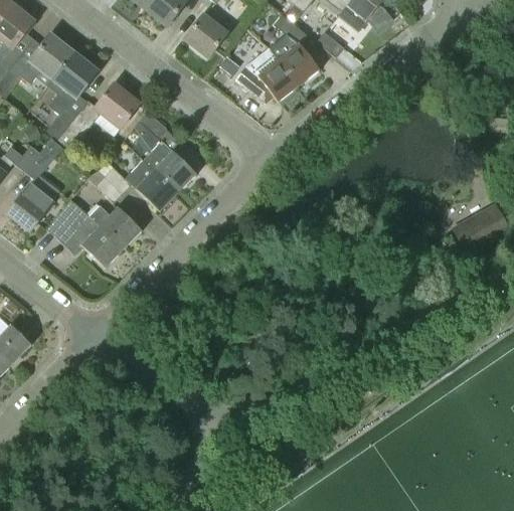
[(0,0),(0,16),(10,3),(6,0),(0,0)]
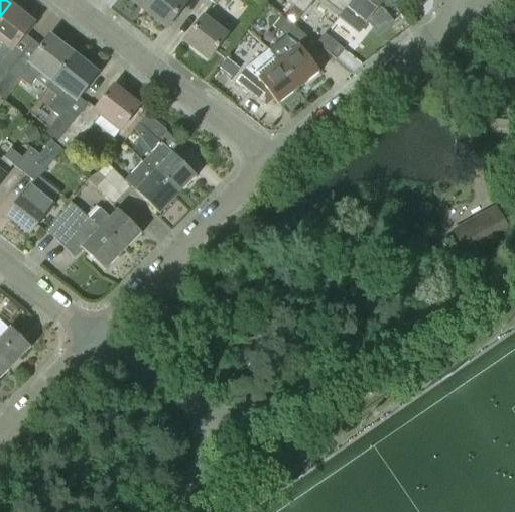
[(148,0),(144,6),(167,24),(179,9),(186,0),(148,0)]
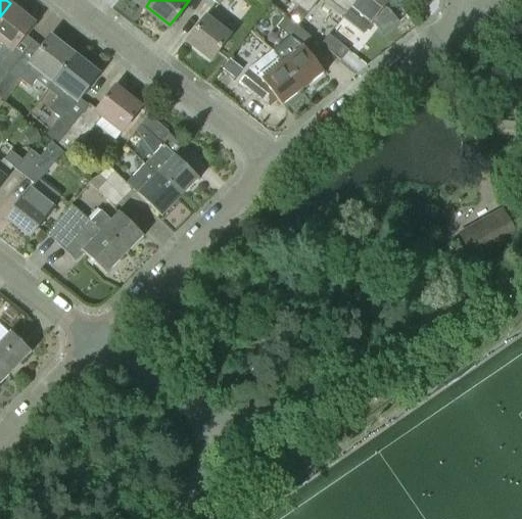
[(300,0),(298,2),(309,10),(317,0),(300,0)]
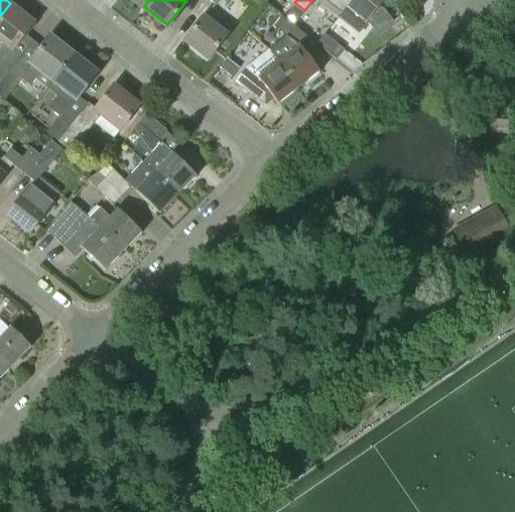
[(347,5),(350,0),(319,0),(339,15),(347,5)]
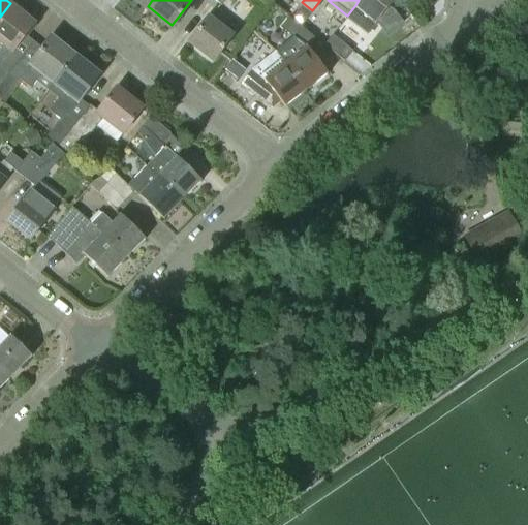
[(359,0),(355,5),(376,22),(393,0),(359,0)]
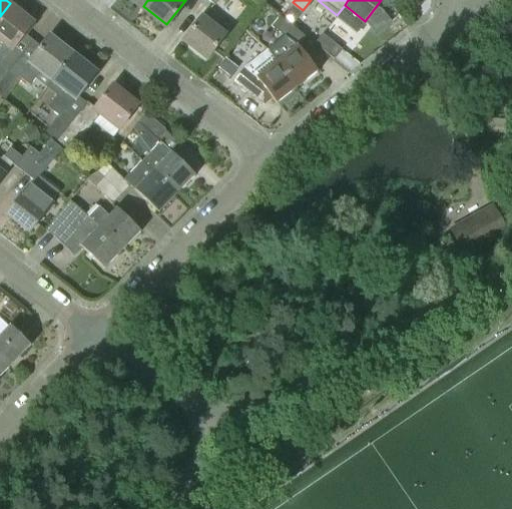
[(10,3),(0,16),(0,39),(10,47),(12,49),(34,21),(10,3)]
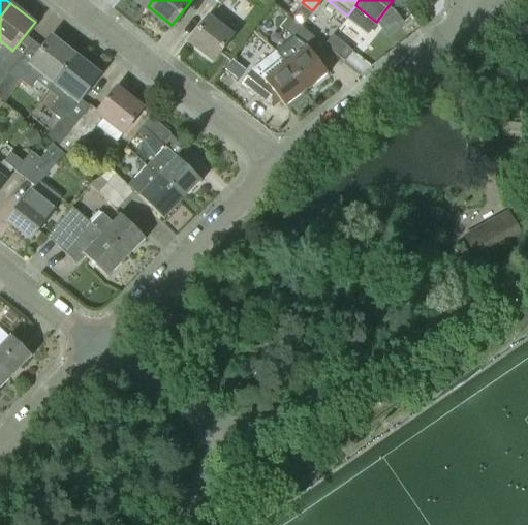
[(235,31),(210,12),(189,39),(214,58),(235,31)]
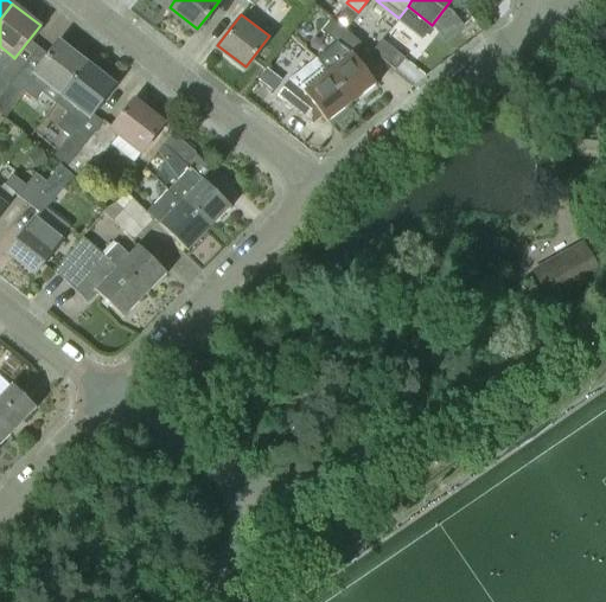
[(333,17),(324,29),(348,46),(356,34),(333,17)]
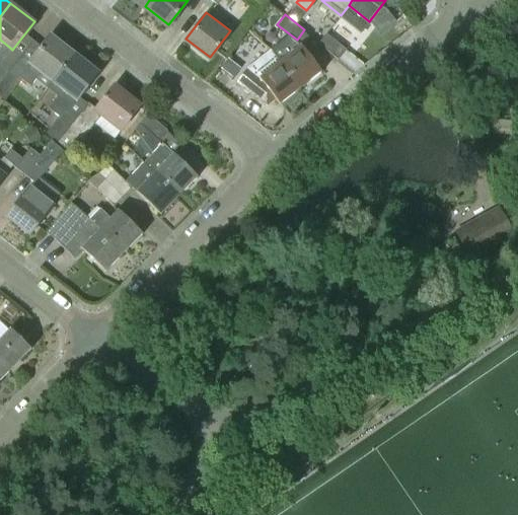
[(347,47),(330,34),(326,31),(318,42),(339,57),(347,47)]
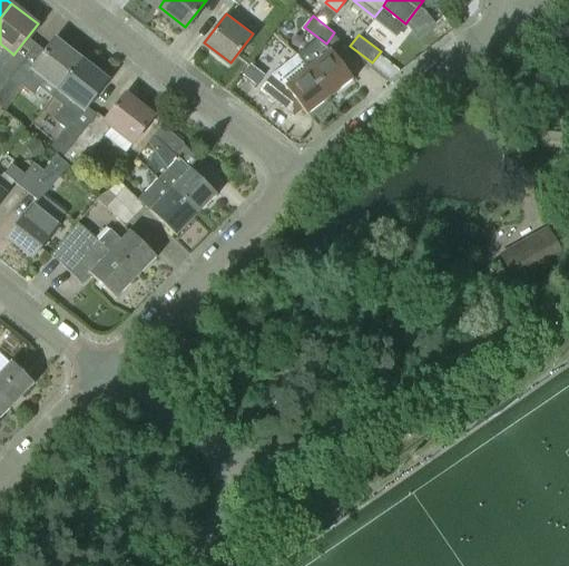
[(58,88),(81,58),(56,38),(32,69),(22,61),(12,74),(0,90),(0,103),(7,108),(25,85),(33,91),(45,78),(58,88)]
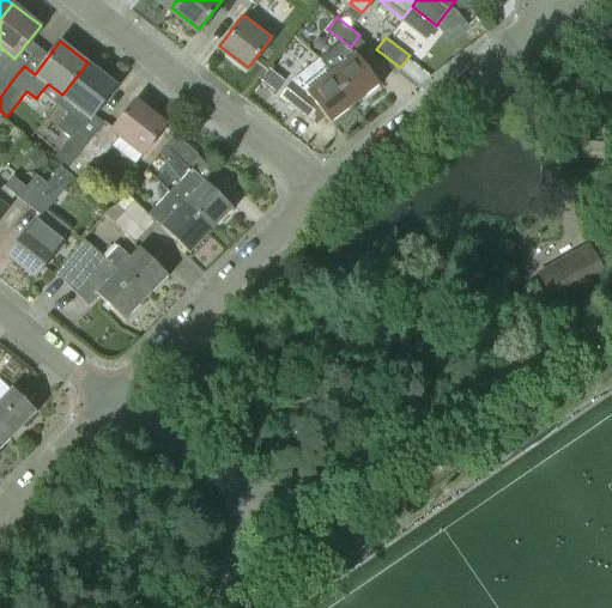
[(381,83),(357,53),(332,71),(356,102),(381,83)]
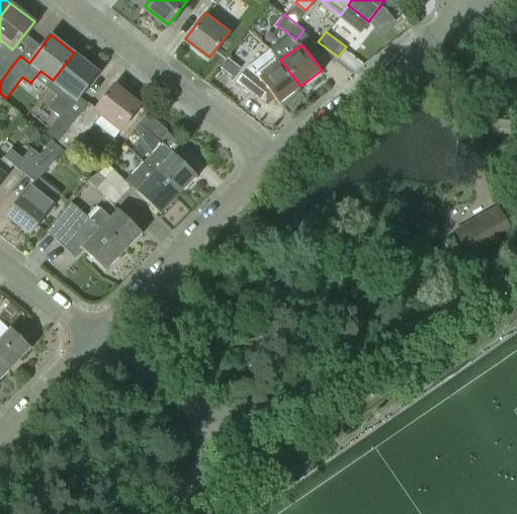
[(0,82),(11,67),(20,56),(12,50),(10,48),(1,59),(0,60),(0,82)]
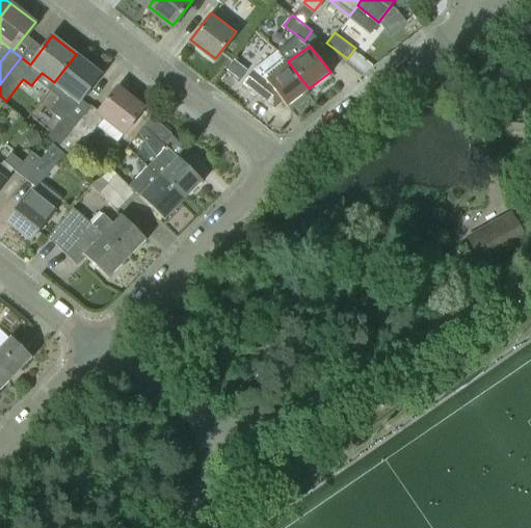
[(57,148),(89,104),(81,98),(100,73),(76,54),(54,82),(64,90),(53,104),(59,109),(56,112),(62,117),(47,137),(53,143),(57,148)]
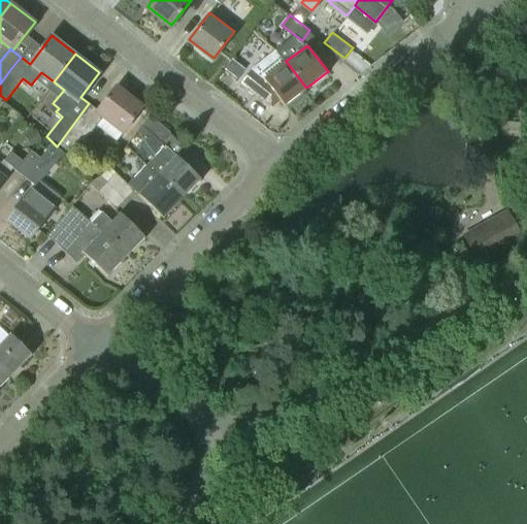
[(232,73),(239,70),(240,64),(235,59),(228,62),(227,68),(232,73)]
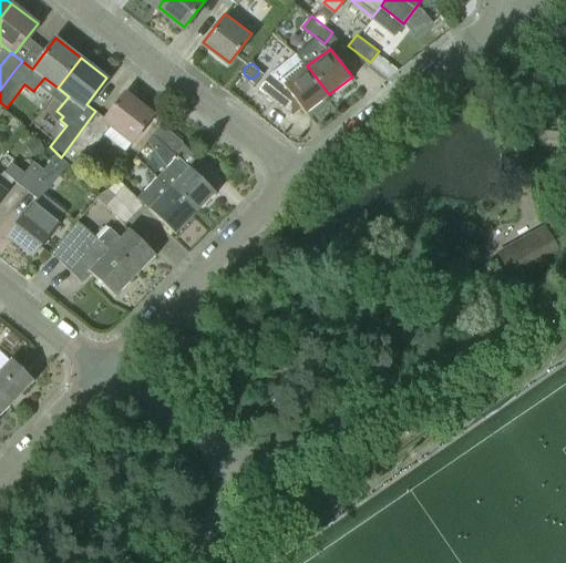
[(307,112),(329,94),(307,65),(284,83),(271,74),(259,88),(292,114),(302,106),(307,112)]
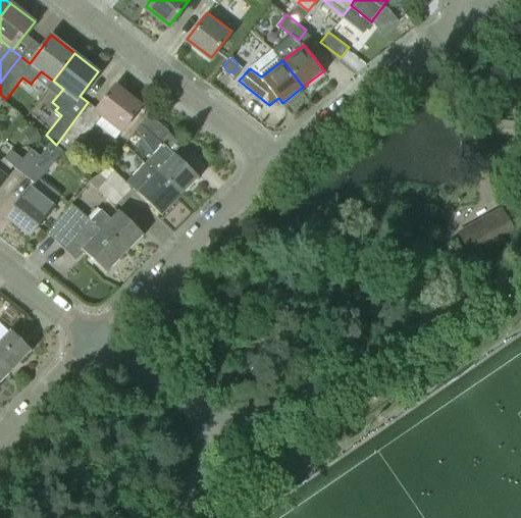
[(56,145),(62,149),(72,157),(89,136),(87,135),(101,115),(120,131),(141,105),(115,85),(97,108),(90,103),(90,102),(89,102),(88,102),(56,145)]
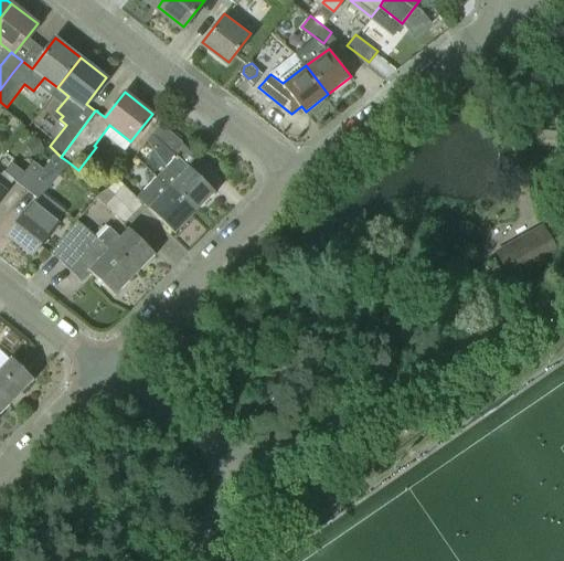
[(161,122),(152,131),(174,150),(183,140),(161,122)]
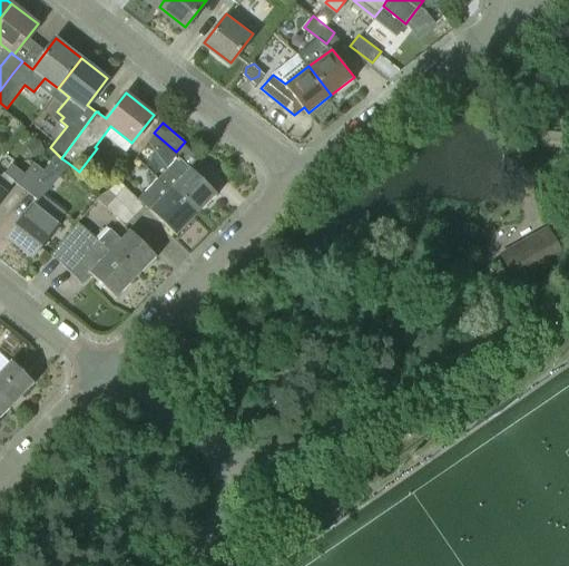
[(47,148),(40,137),(27,144),(33,156),(47,148)]
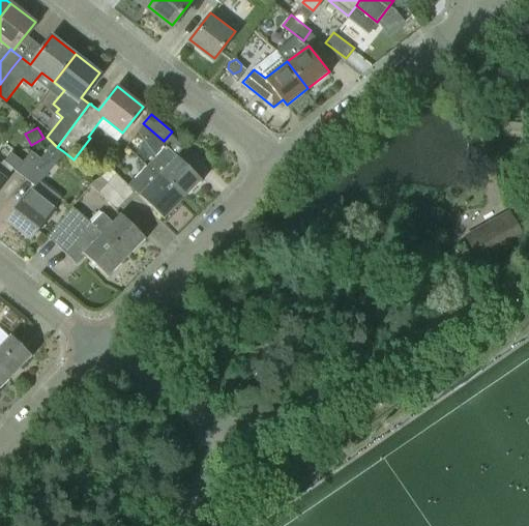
[(63,151),(57,147),(53,143),(45,153),(56,162),(63,151)]
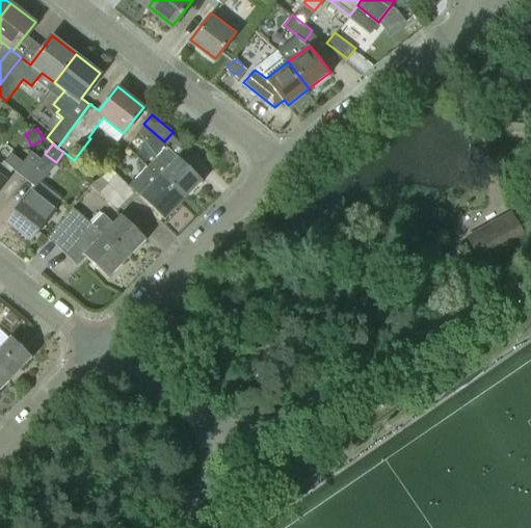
[(149,164),(184,199),(203,180),(167,144),(149,164)]
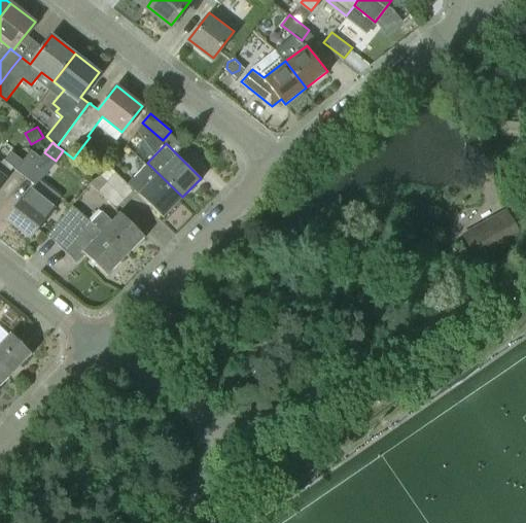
[(23,160),(16,168),(26,175),(41,157),(32,148),(23,160)]
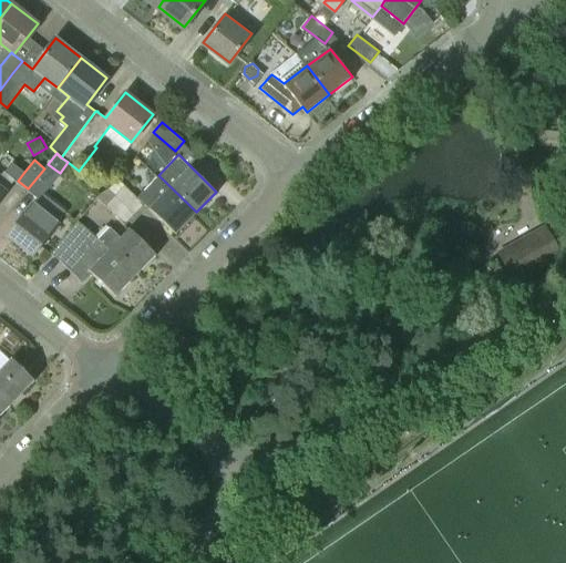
[(28,188),(40,197),(40,198),(44,193),(60,173),(48,164),(44,169),(28,188)]
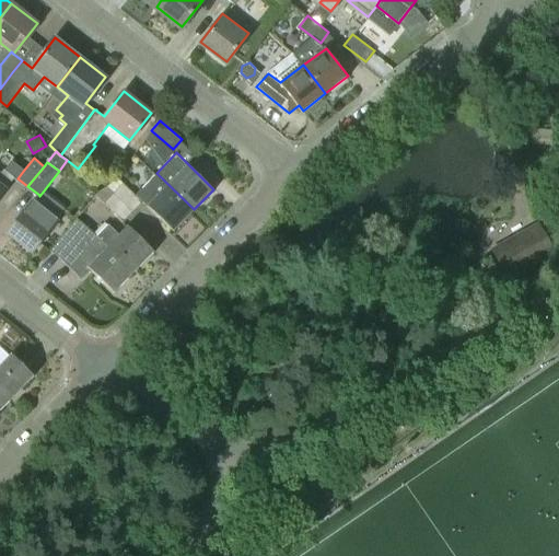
[(0,195),(15,176),(4,168),(2,171),(0,169),(0,195)]
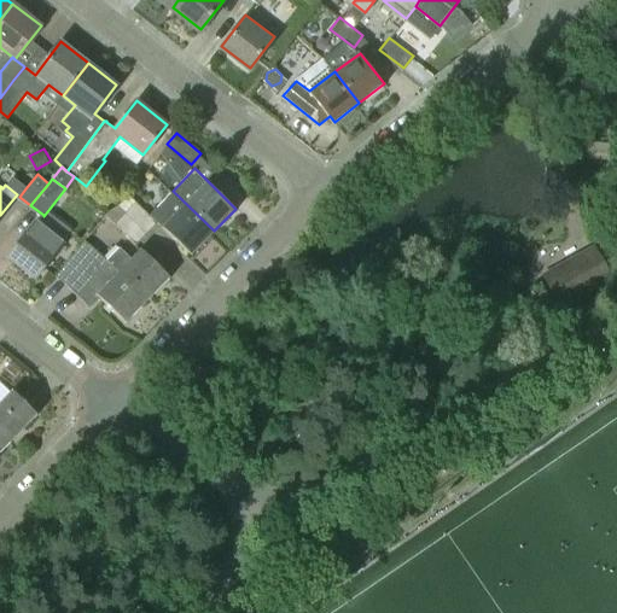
[(151,214),(138,200),(127,211),(147,232),(158,221),(192,254),(214,231),(173,191),(151,214)]
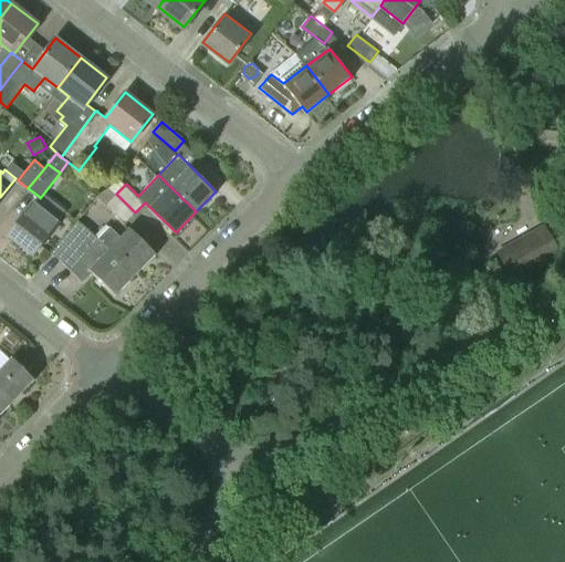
[(116,194),(106,204),(125,222),(135,212),(116,194)]
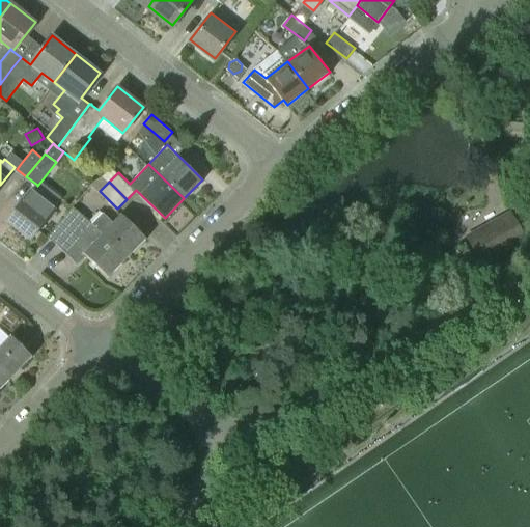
[(54,209),(51,206),(31,191),(8,220),(31,238),(54,209)]
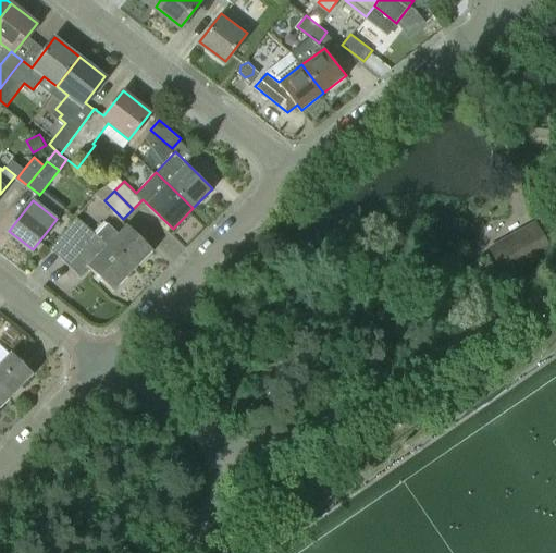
[(134,269),(97,233),(78,217),(52,248),(63,257),(70,247),(71,246),(88,263),(87,265),(114,290),(134,269)]
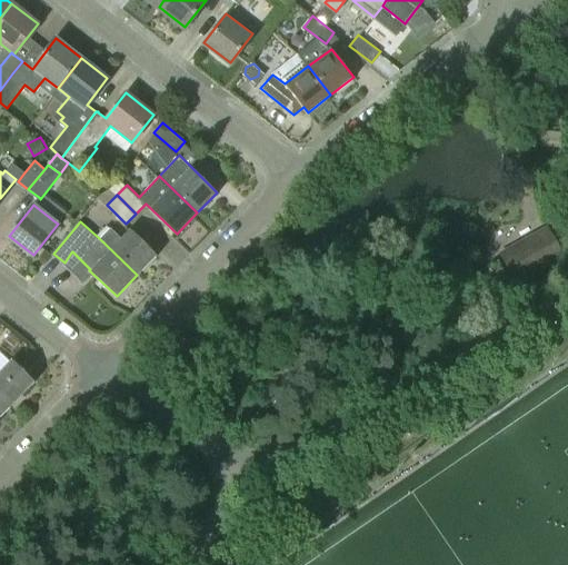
[(500,251),(518,283),(565,257),(547,226),(500,251)]
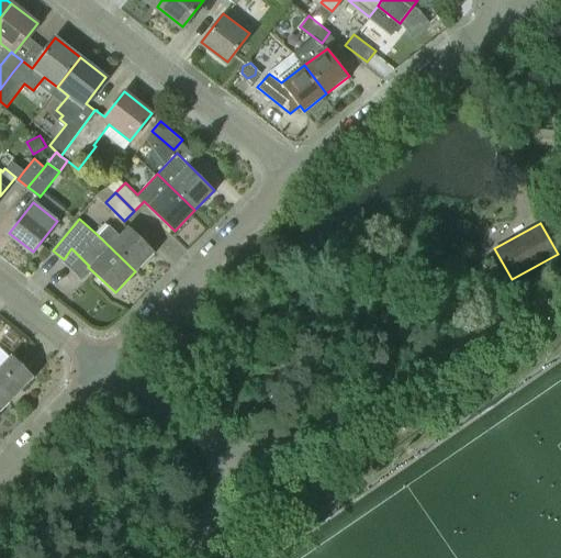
[(98,235),(135,271),(155,252),(128,225),(120,234),(109,224),(98,235)]
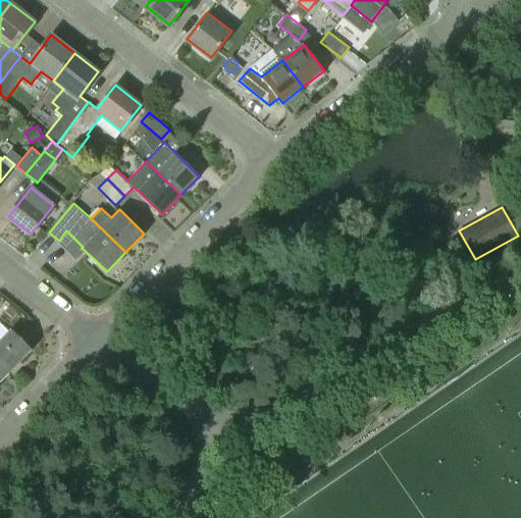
[(459,238),(449,243),(457,258),(467,252),(459,238)]
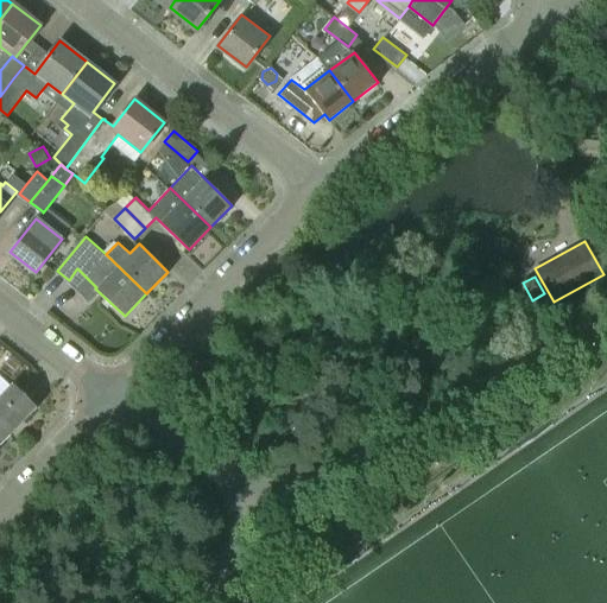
[(0,419),(12,432),(37,406),(12,382),(0,394),(0,419)]
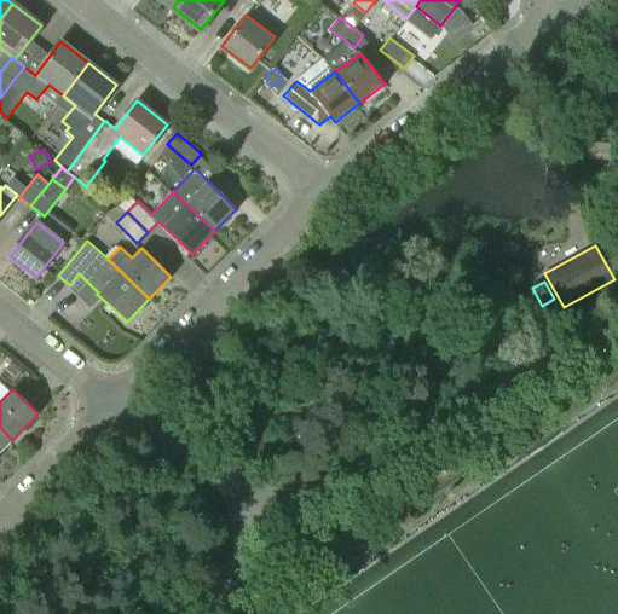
[(0,427),(0,452),(12,440),(0,427)]
